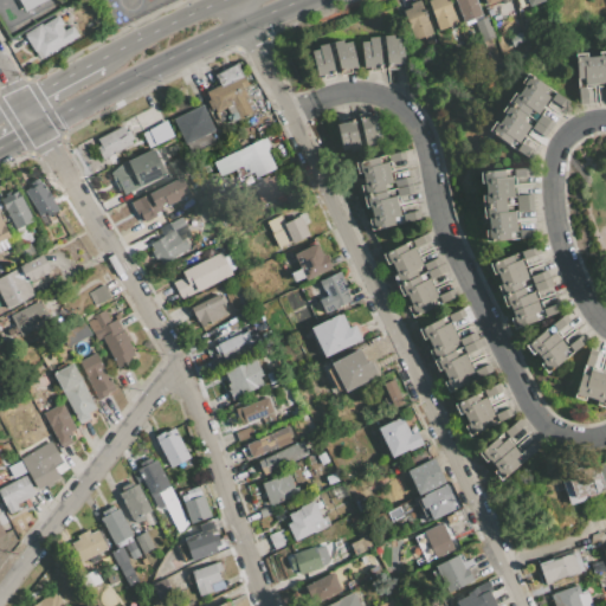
[(46,0),(25,12),(19,0),(46,0)]
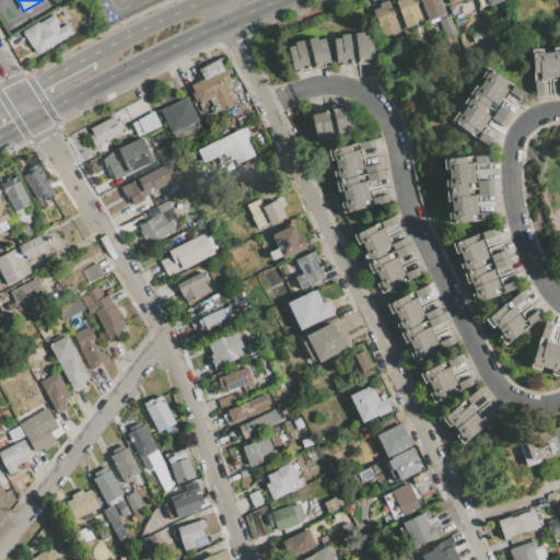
[(372,11),(380,8),(378,3),(388,0),(399,31),(382,37),(372,11)]
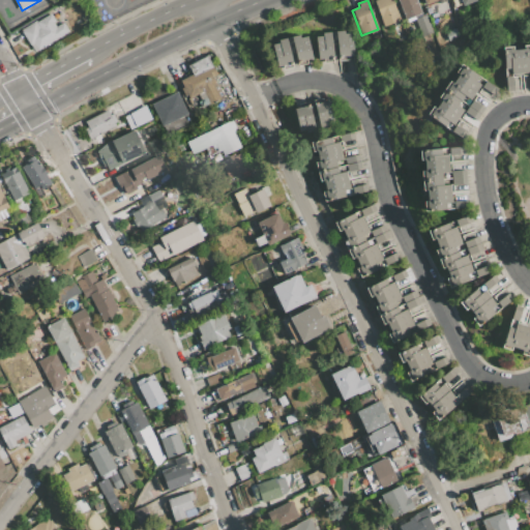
[(391,0),(400,21),(383,26),(374,1),(377,0),(391,0)]
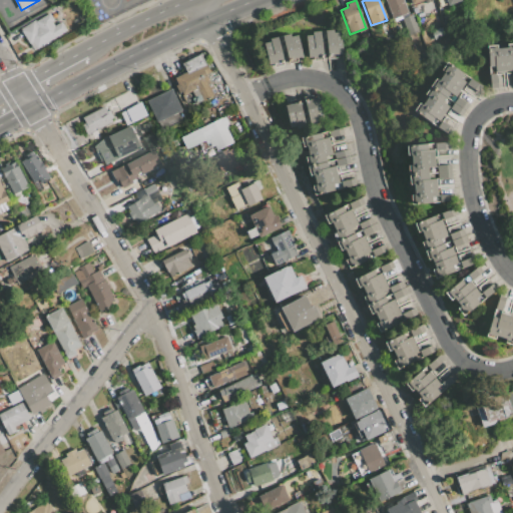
[(384,0),(403,0),(408,13),(392,19),(384,0)]
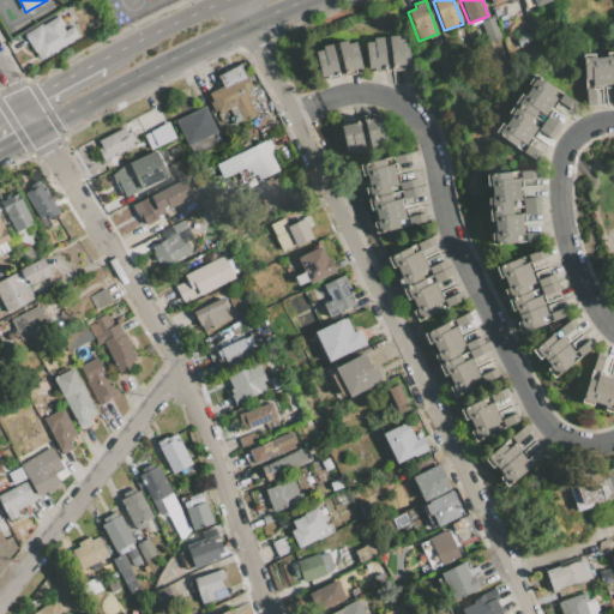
[(38,49),(34,52),(24,34),(41,24),(42,25),(59,17),(64,25),(62,26),(64,31),(72,26),(79,37),(43,58),(38,49)]
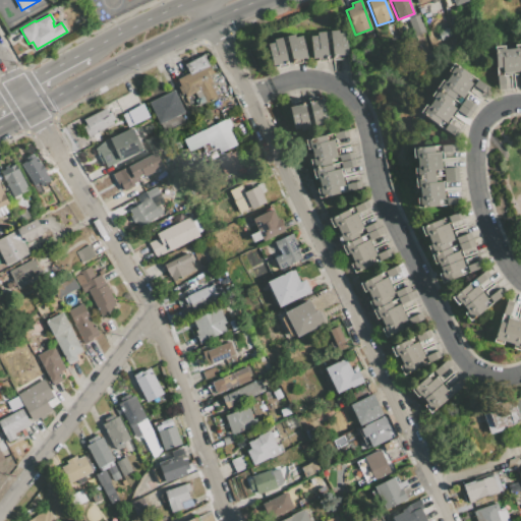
[(448,27),(451,36),(442,39),(440,32),(448,27)]
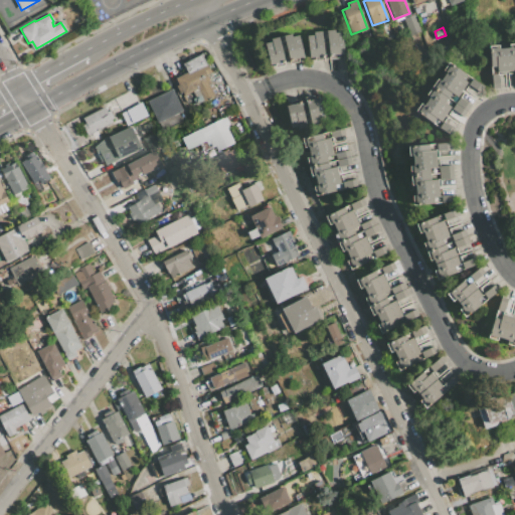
[(329,59),(326,30),(333,29),(334,32),(341,31),(343,54),(338,54),(339,58),(329,59)]
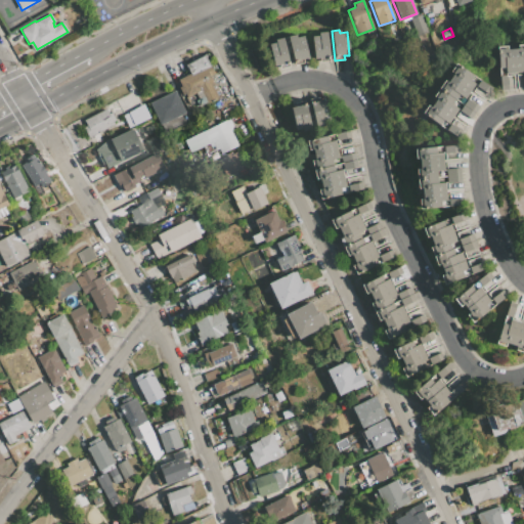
[(330,60),(320,61),(319,58),(314,58),(311,36),(318,36),(318,32),(326,31),(330,60)]
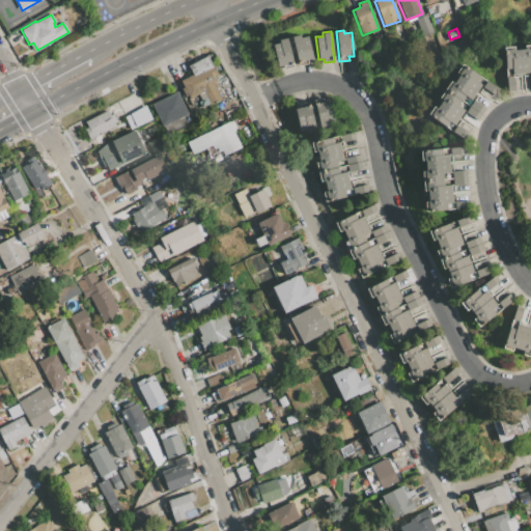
[(298,66),(291,36),(300,34),(300,37),(307,36),(312,59),(307,60),(307,64),(298,66)]
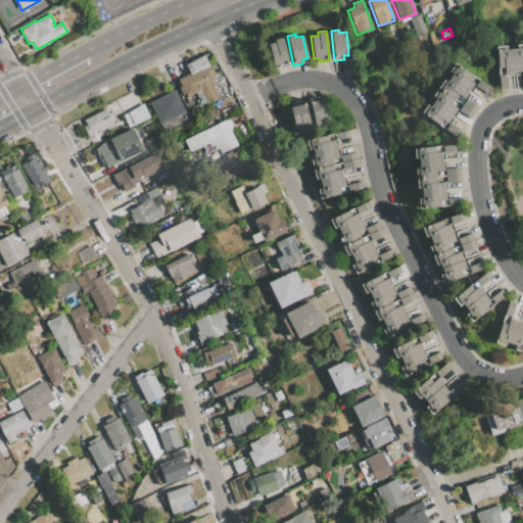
[(288,65),(279,67),(278,64),(273,65),(268,43),(275,42),(274,38),(282,37),(288,65)]
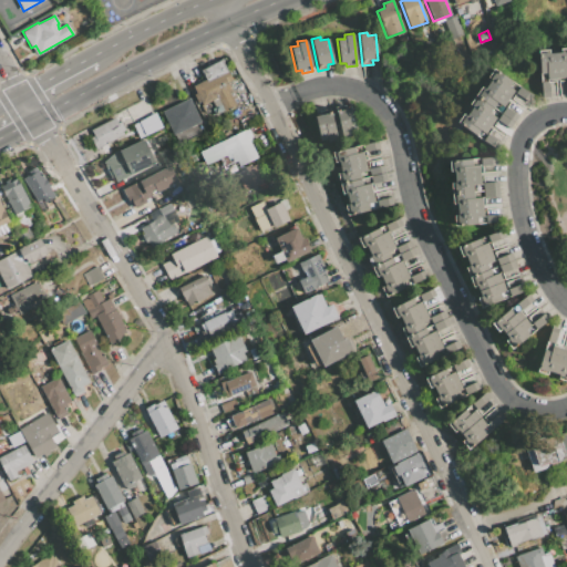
[(554,52),(560,52),(559,49),(566,48),(566,70),(566,71),(566,78),(557,79),(554,52)]
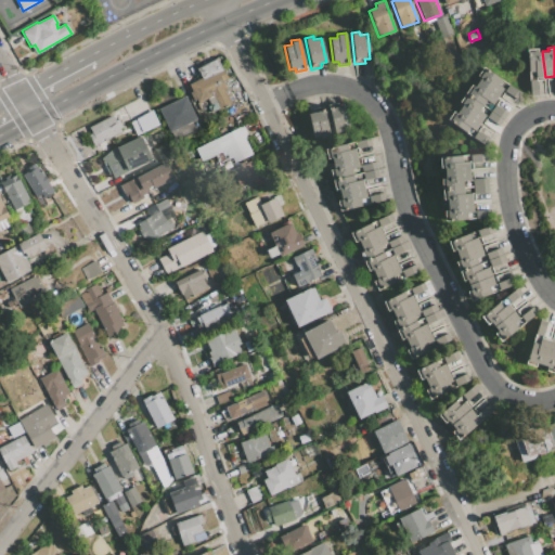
[(545,77),(536,78),(534,72),(529,72),(527,50),(537,49),(537,52),(542,51),(545,77)]
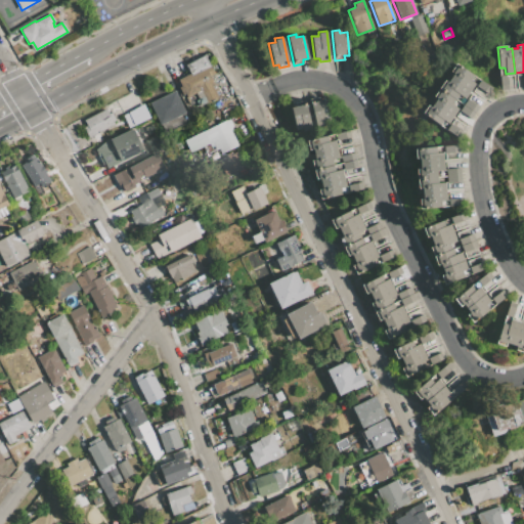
[(185,93),(182,94),(179,88),(182,86),(178,79),(189,74),(185,64),(205,55),(209,64),(210,64),(215,74),(210,77),(213,84),(215,83),(222,96),(207,103),(201,90),(187,97),(185,93)]
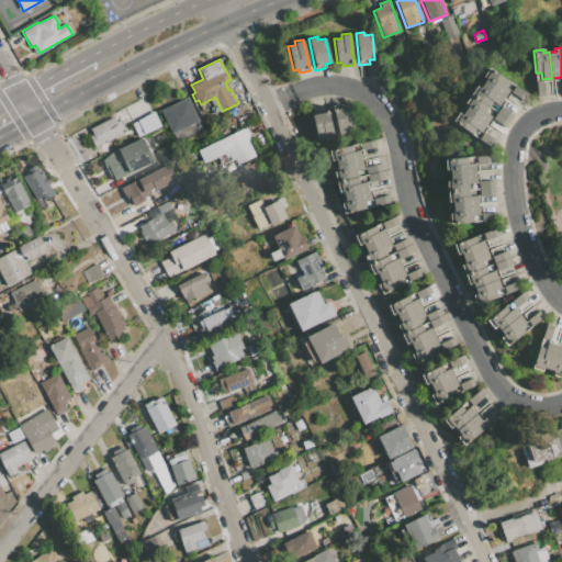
[(483,83),(486,79),(483,77),(489,68),(507,81),(504,87),(509,90),(504,98),(483,83)]
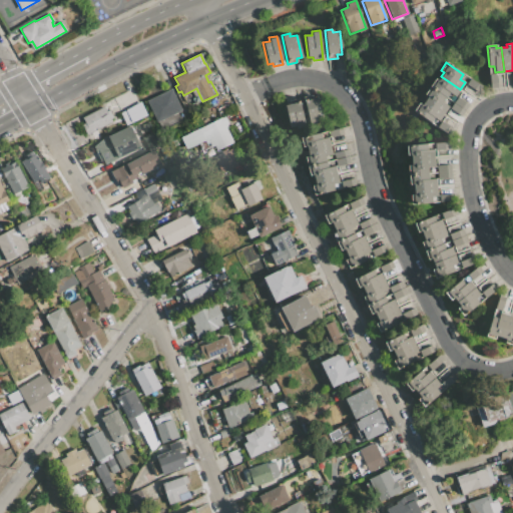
[(496,72),(497,86),(491,87),(489,73),(496,72)]
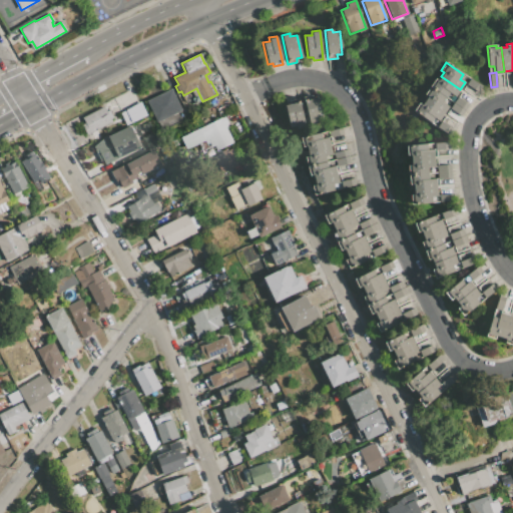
[(460,89),(455,97),(450,93),(447,98),(430,86),(435,79),(438,81),(441,76),(460,89)]
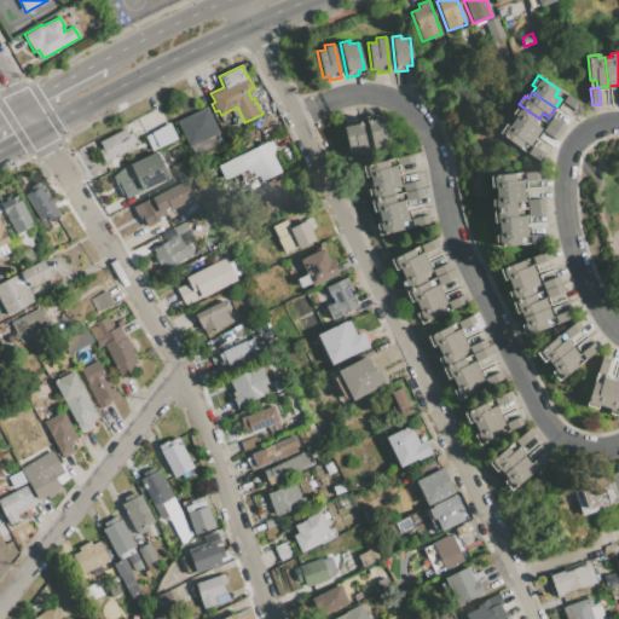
[(561,102),(574,110),(579,104),(566,94),(561,102)]
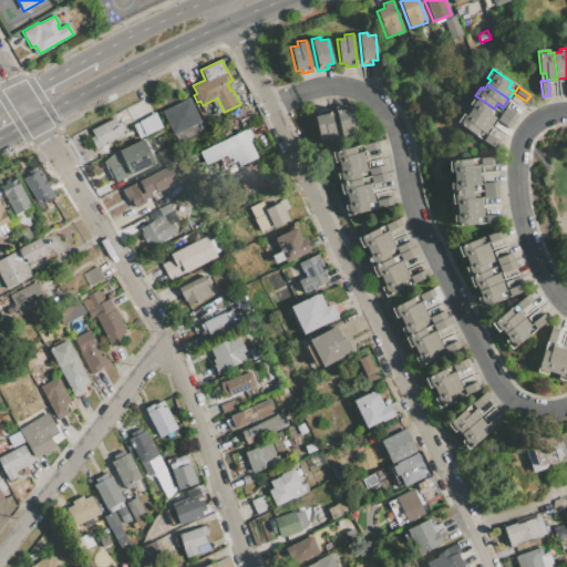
[(468,112),(472,106),(468,104),(475,95),(494,109),(491,114),(495,117),(490,126),(468,112)]
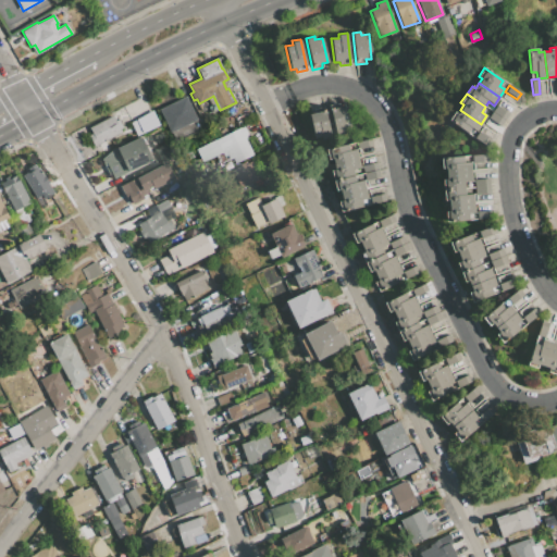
[(159,109),(185,97),(196,119),(181,126),(182,128),(171,134),(159,109)]
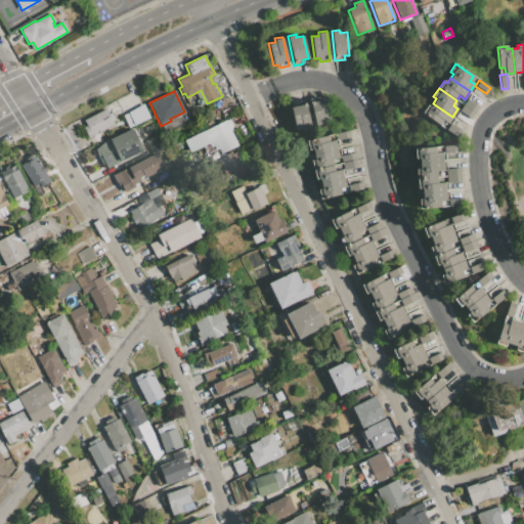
[(309,99),(318,97),(319,101),(325,100),(330,122),(323,124),(324,127),(316,129),(309,99)]
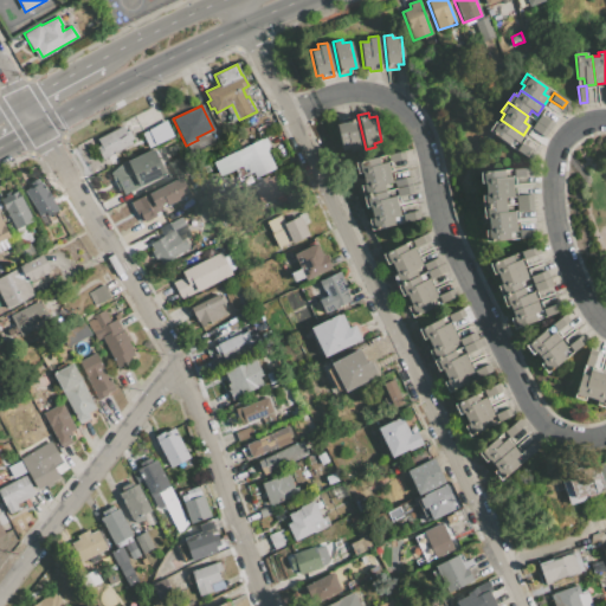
[(539,115),(553,123),(548,130),(535,121),(539,115)]
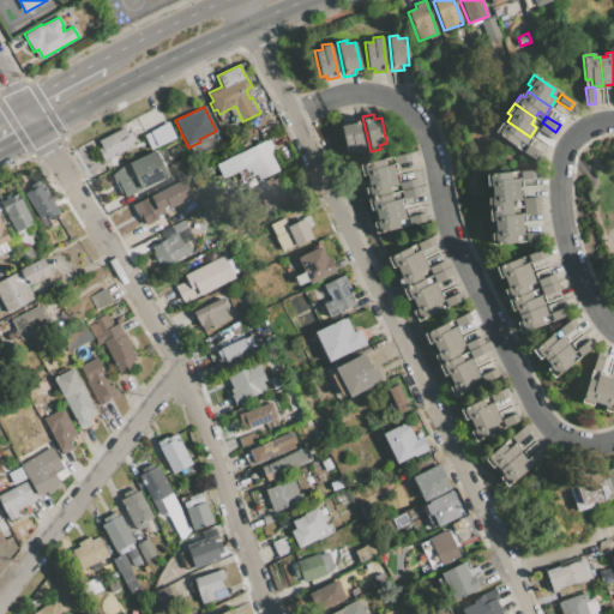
[(356,118),(365,152),(355,155),(354,150),(347,152),(341,126),(347,125),(345,120),(356,118)]
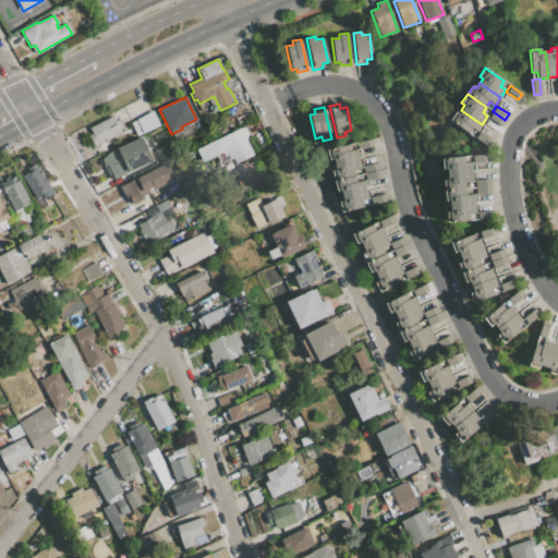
[(482,124),(476,132),(472,129),(468,134),(449,122),(456,112),(458,114),(461,110),(482,124)]
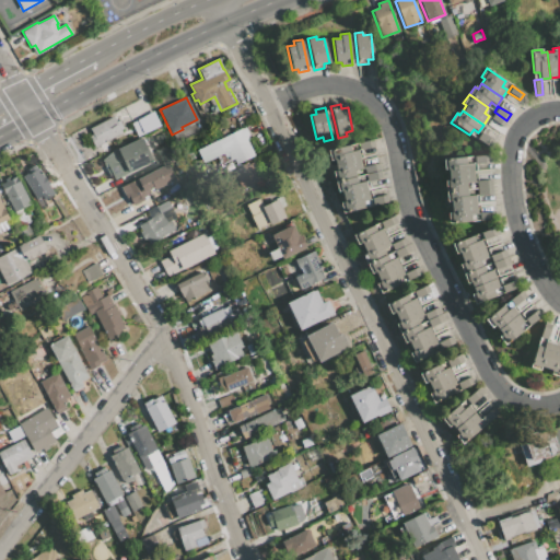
[(494,112),(490,118),(502,127),(506,120),(494,112)]
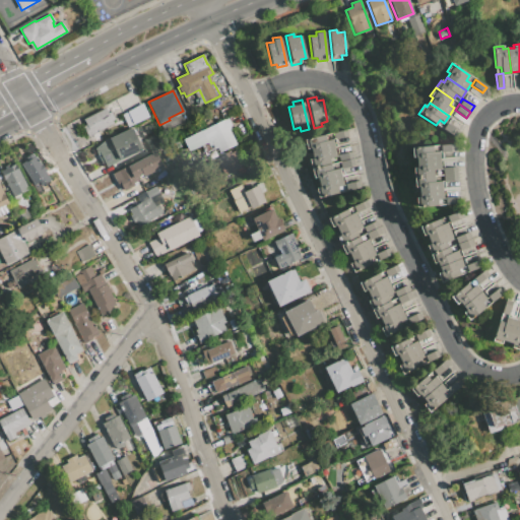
[(121,113),(126,126),(147,118),(142,105),(121,113)]
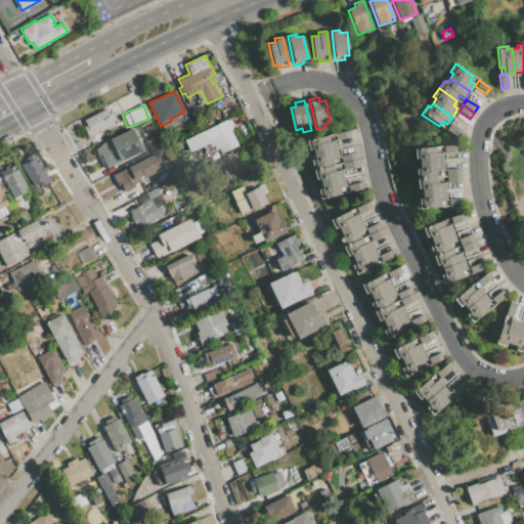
[(84,120),(106,108),(108,114),(112,113),(115,120),(113,121),(114,124),(89,137),(84,127),(87,125),(84,120)]
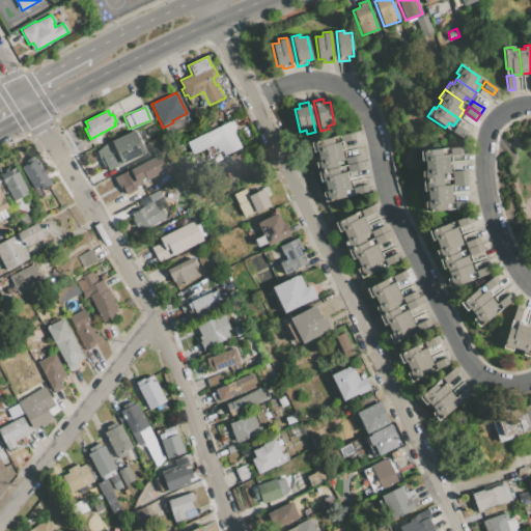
[(234,133),(242,147),(225,156),(222,149),(219,151),(216,143),(193,155),(187,142),(232,120),(235,128),(234,129),(236,132),(234,133)]
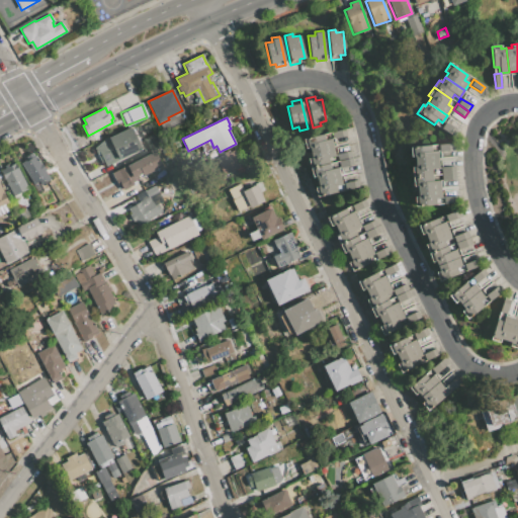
[(444,122),(455,130),(451,137),(440,128),(444,122)]
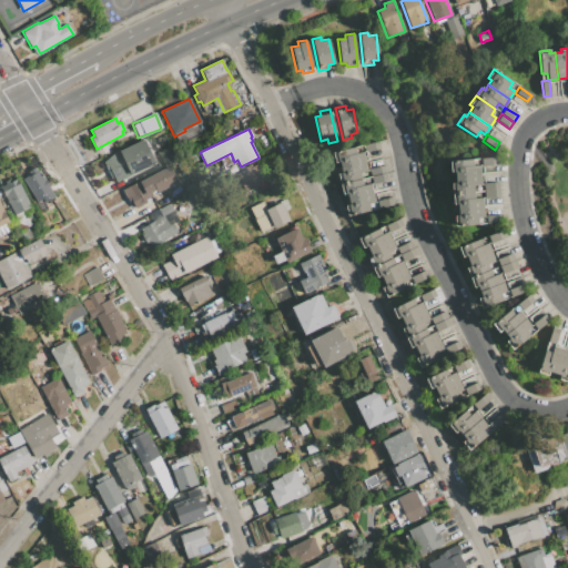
[(115,153),(142,140),(143,143),(144,143),(154,163),(117,182),(114,176),(112,178),(104,163),(115,153)]
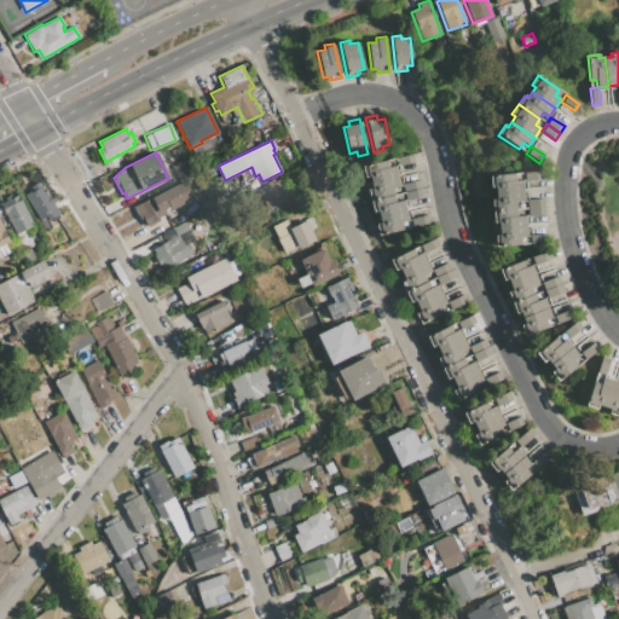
[(398,166),(414,162),(412,154),(395,158),(398,166)]
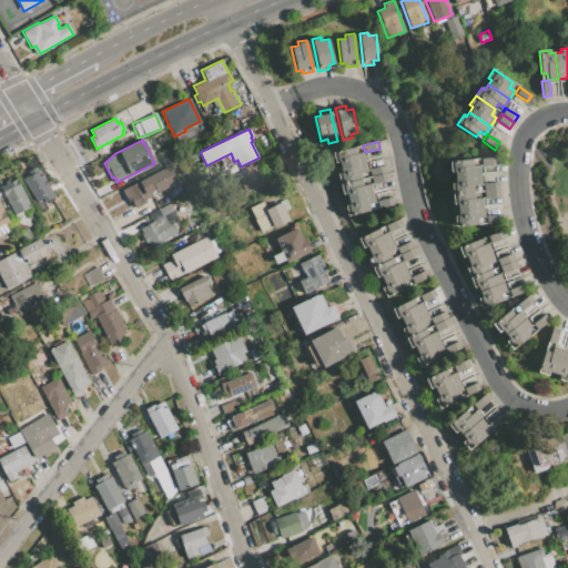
[(341,166),(340,161),(336,162),(333,152),(356,146),(357,153),(364,151),(366,161),(341,166)]
